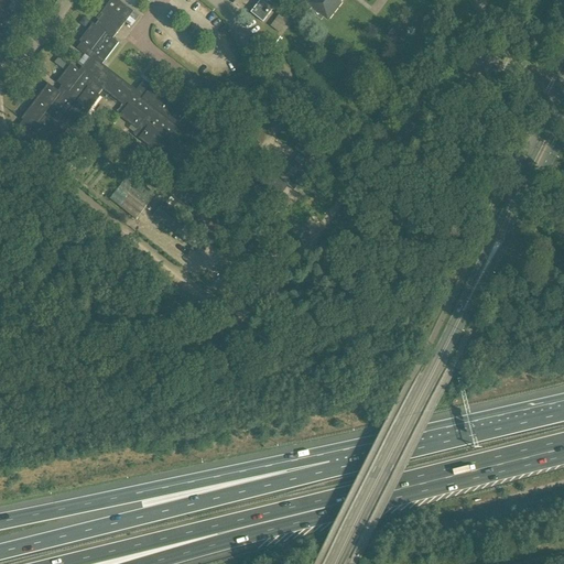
[(0,0),(0,45),(2,47),(18,26),(11,21),(17,14),(18,17),(29,2),(25,0),(0,0)]
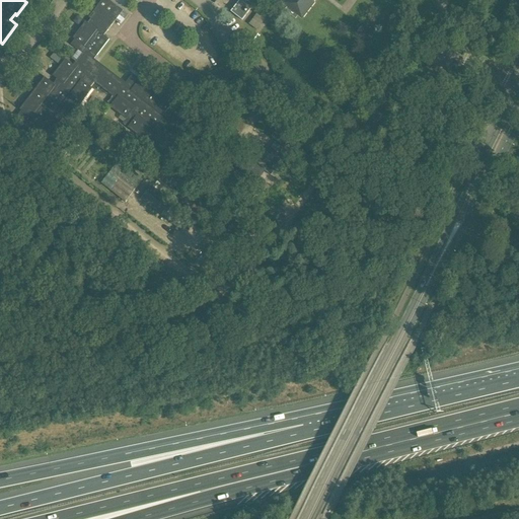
[(104,35),(123,10),(108,0),(101,0),(97,6),(88,17),(90,18),(87,22),(86,21),(73,38),(75,40),(71,45),(82,53),(73,65),(65,59),(53,76),(58,79),(54,84),(45,77),(20,109),(21,110),(17,117),(26,124),(24,126),(36,134),(39,132),(47,139),(60,123),(56,119),(59,114),(68,121),(92,88),(91,87),(94,82),(116,98),(109,106),(125,119),(120,126),(126,131),(128,127),(160,152),(167,143),(175,149),(186,136),(182,134),(190,125),(173,113),(176,108),(178,109),(181,105),(174,100),(171,104),(140,79),(138,81),(131,76),(126,82),(94,59),(109,40),(104,35)]
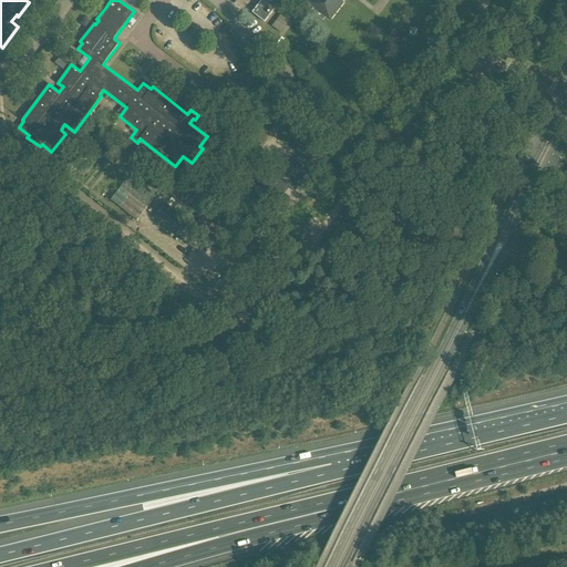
[(269,0),(261,0),(255,10),(253,12),(265,22),(277,6),(269,0)]
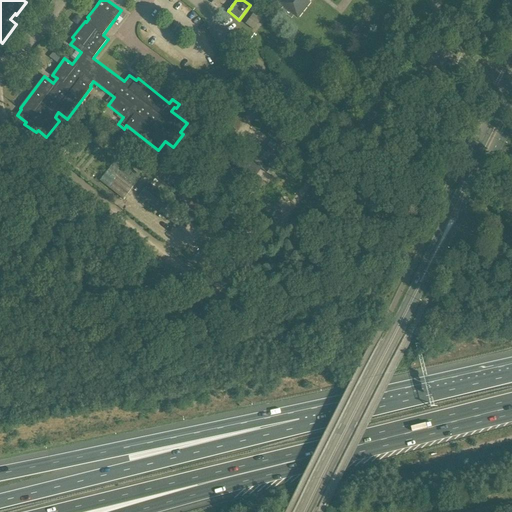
[(281,0),(279,3),(283,6),(281,10),(291,18),(294,15),(298,17),(311,0),(281,0)]
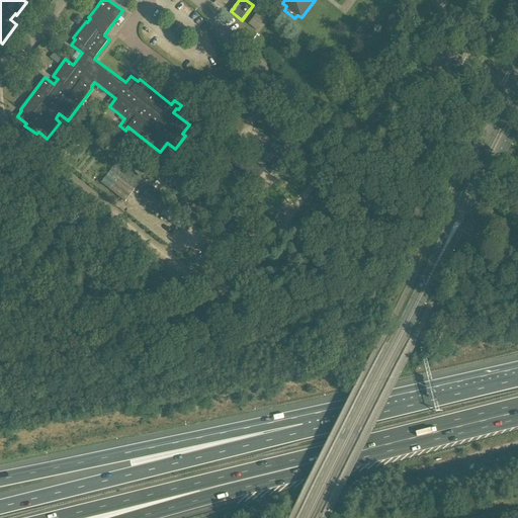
[(258,12),(248,24),(256,29),(265,18),(258,12)]
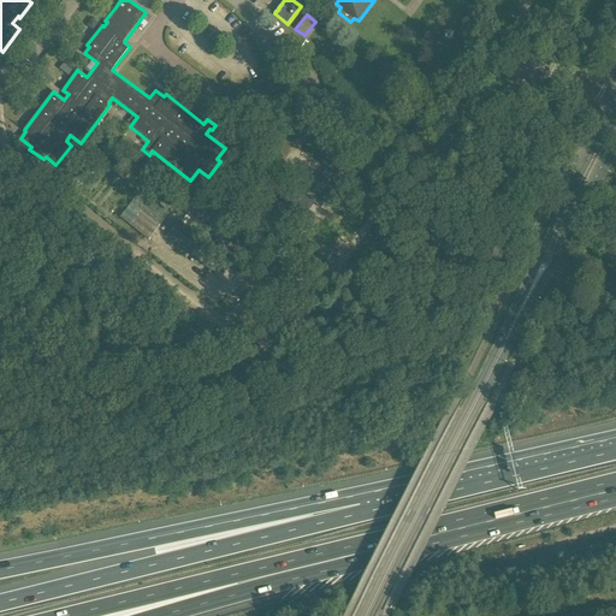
[(267,205),(262,209),(260,213),(278,229),(285,220),(288,221),(294,213),(300,218),(306,211),(308,212),(315,203),(321,208),(327,200),(330,202),(337,193),(326,184),(335,172),(338,175),(348,163),(332,150),(323,163),(327,167),(312,187),(311,185),(303,194),(297,188),(290,196),(288,195),(282,203),(276,197),(270,206),(267,205)]
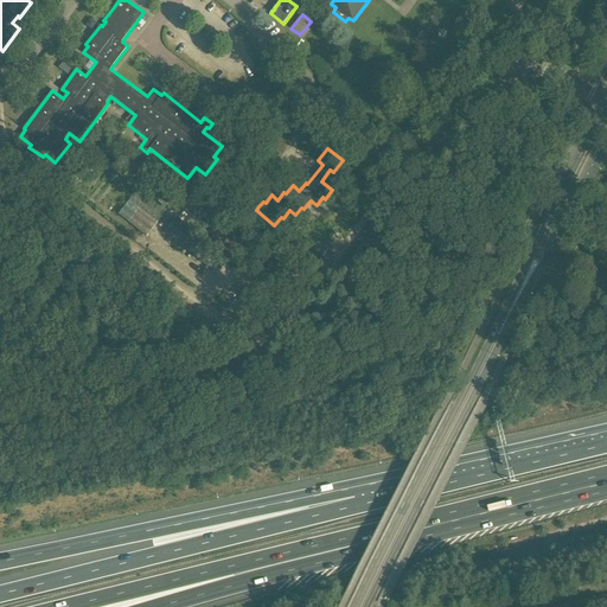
[(168,210),(140,187),(119,215),(147,236),(168,210)]
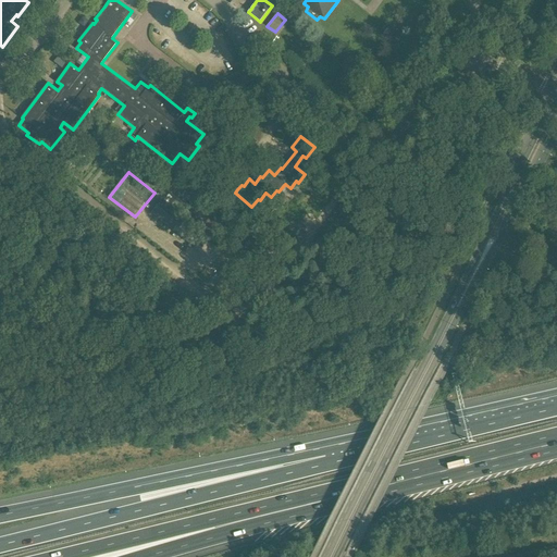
[(205,232),(164,200),(163,199),(152,213),(195,246),(205,232)]
